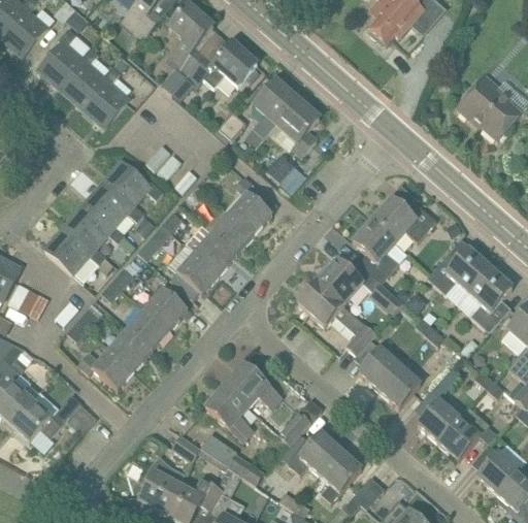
[(0,0),(0,30),(21,6),(13,0),(0,0)]
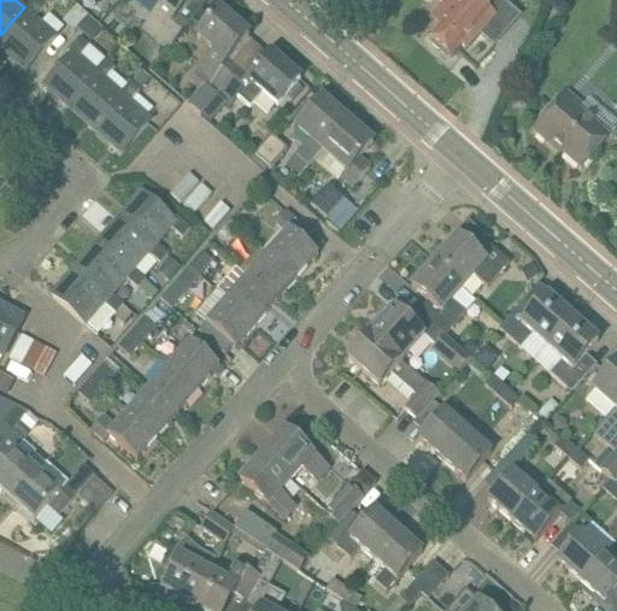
[(29,0),(24,7),(0,35),(0,41),(1,43),(3,42),(15,53),(13,54),(27,65),(42,47),(56,34),(34,15),(45,3),(47,0),(29,0)]
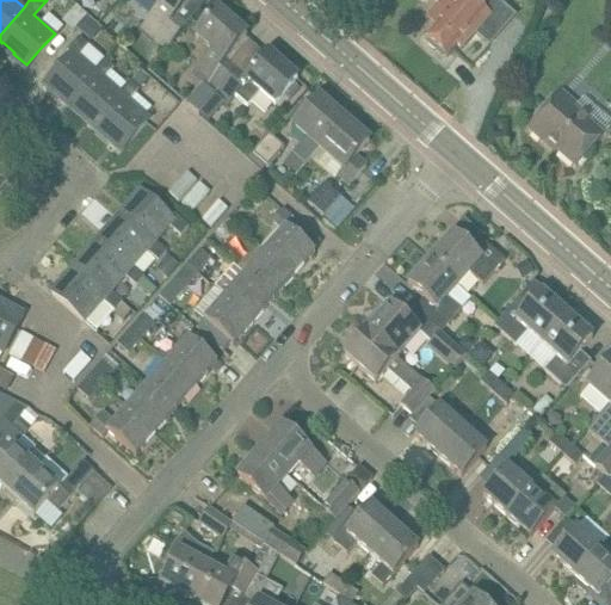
[(60,16),(87,36),(109,6),(100,0),(85,0),(81,5),(75,0),(72,0),(60,16)]
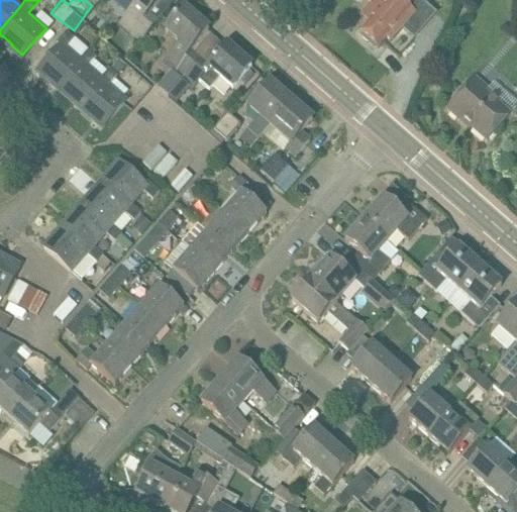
[(134,0),(135,1),(121,18),(141,36),(156,18),(147,11),(157,0),(134,0)]
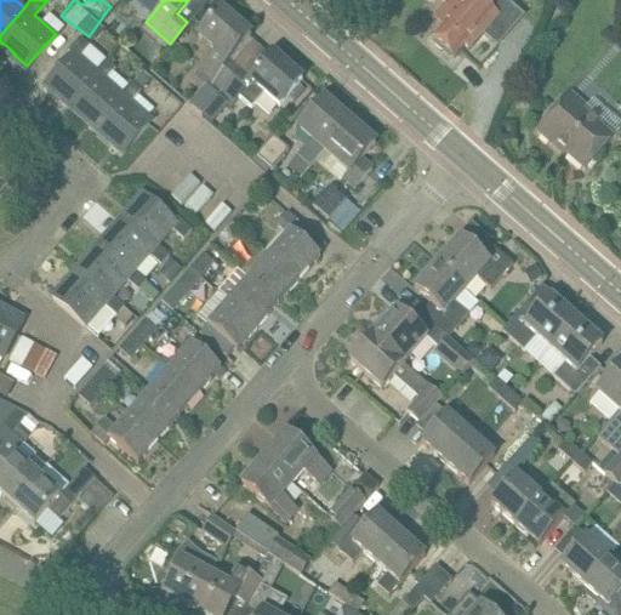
[(450,6),(439,20),(443,23),(433,35),(454,53),(465,41),(469,45),(499,11),(485,0),(448,0),(446,3),(450,6)]
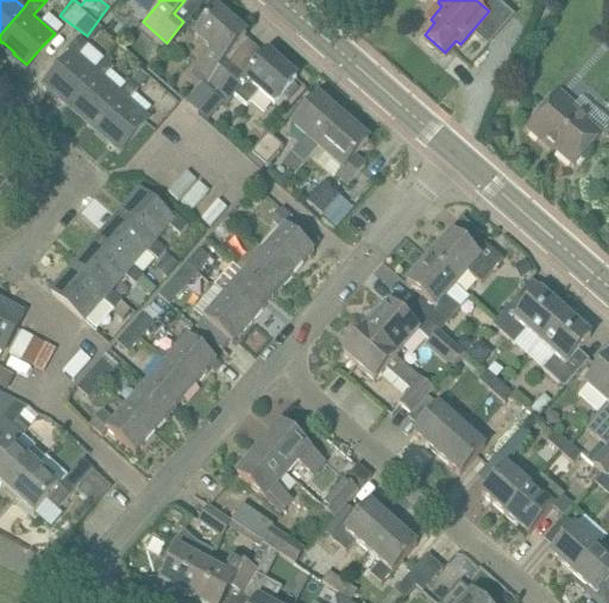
[(199,108),(236,66),(224,56),(246,31),(218,5),(194,32),(211,46),(193,67),(203,76),(186,96),(199,108)]
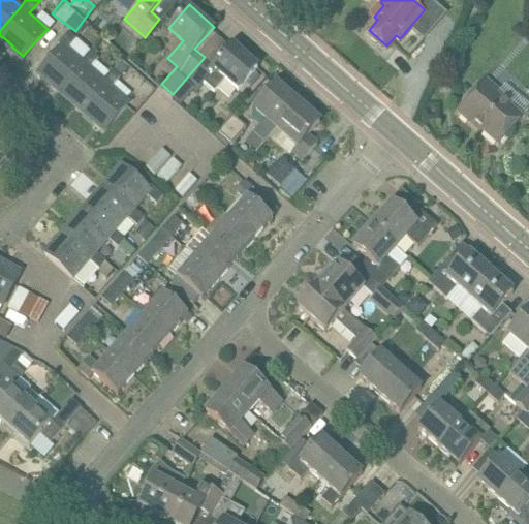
[(57,86),(81,58),(67,45),(76,35),(68,28),(58,40),(61,43),(38,69),(39,70),(40,69),(51,79),(50,80),(57,86)]
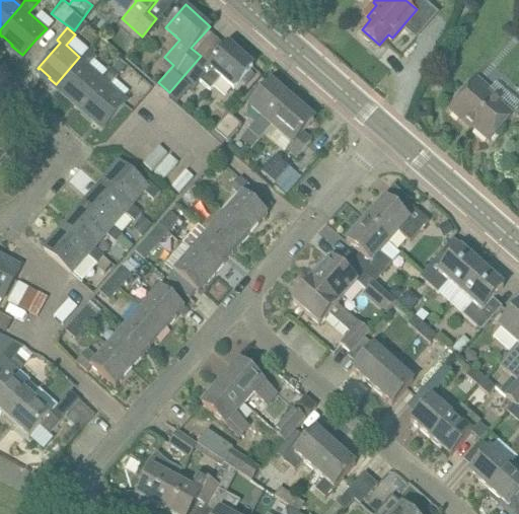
[(114,30),(106,39),(116,47),(123,39),(114,30)]
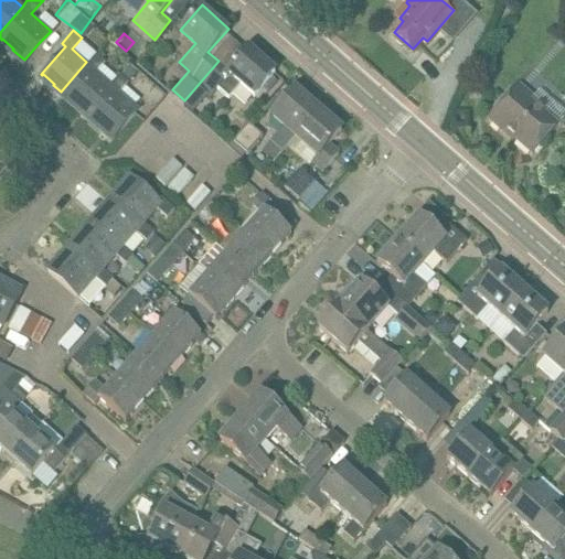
[(255,93),(260,86),(276,68),(248,45),(228,70),(219,61),(184,100),(193,108),(210,88),(212,90),(219,83),(230,94),(241,81),(255,93)]
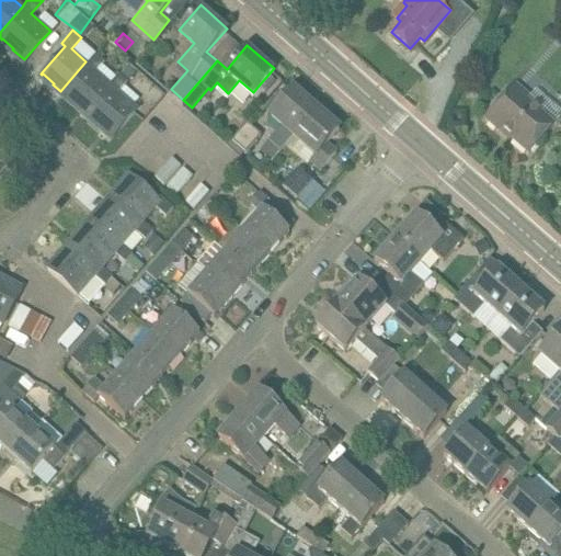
[(105,58),(100,54),(95,50),(86,61),(60,91),(65,95),(66,94),(77,104),(76,105),(83,112),(109,82),(95,69),(105,58)]
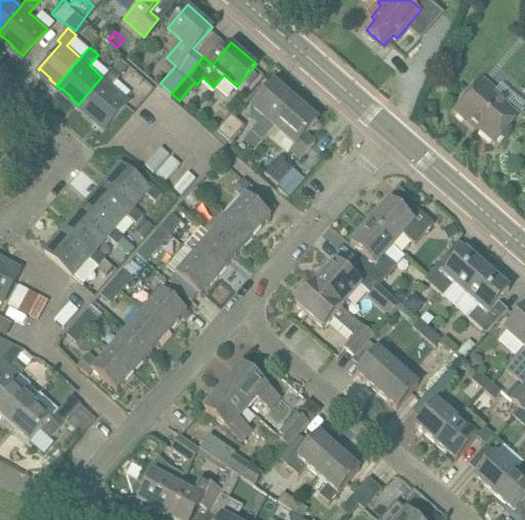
[(110,83),(119,73),(127,64),(119,57),(111,67),(111,66),(102,77),(78,105),(82,108),(83,107),(93,116),(92,117),(104,127),(128,100),(110,83)]
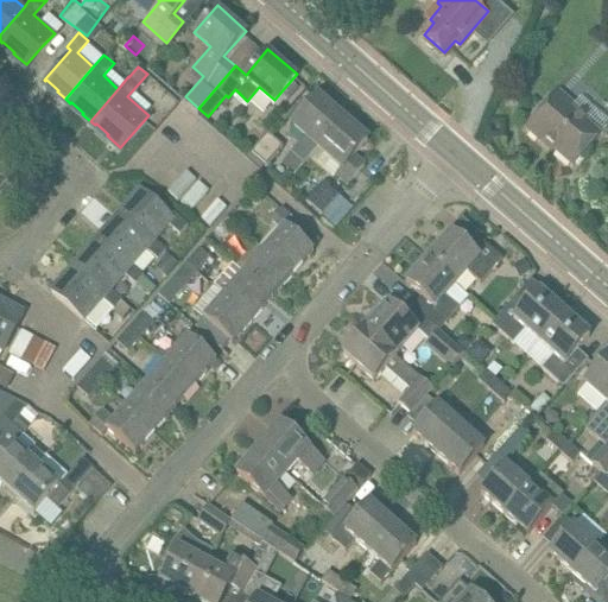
[(546,139),(572,162),(600,131),(570,103),(574,100),(559,87),(526,125),(545,140),(546,139)]
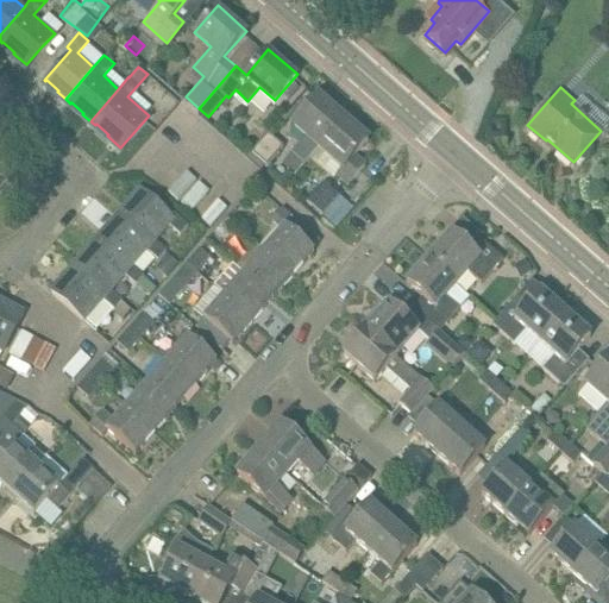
[(318,144),(344,115),(318,93),(293,123),(306,133),(293,148),(305,159),(318,144)]
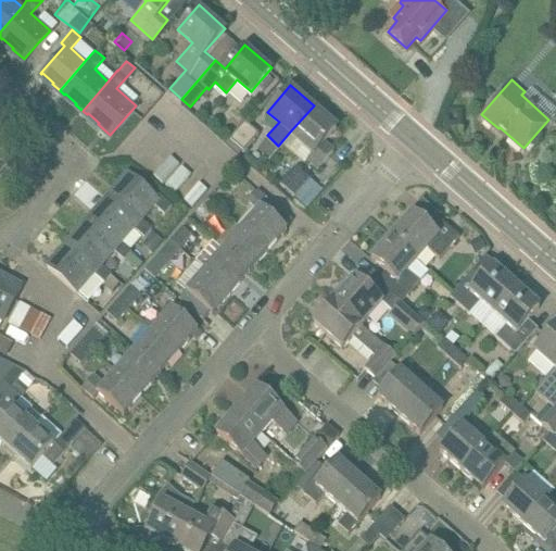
[(313,151),(308,157),(318,165),(333,148),(324,139),(337,125),(314,105),(290,132),(313,151)]
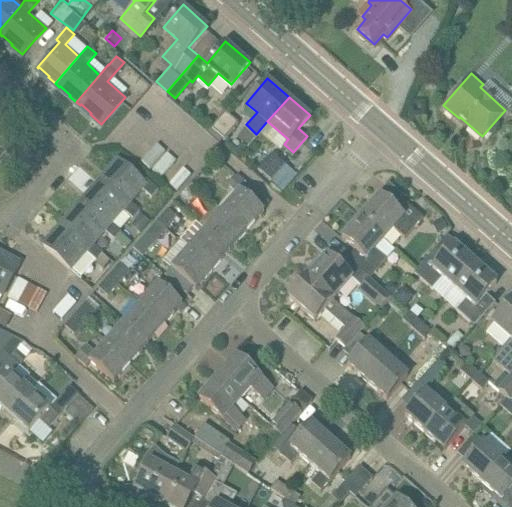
[(212,124),(224,135),(225,135),(239,119),(226,108),(212,124)]
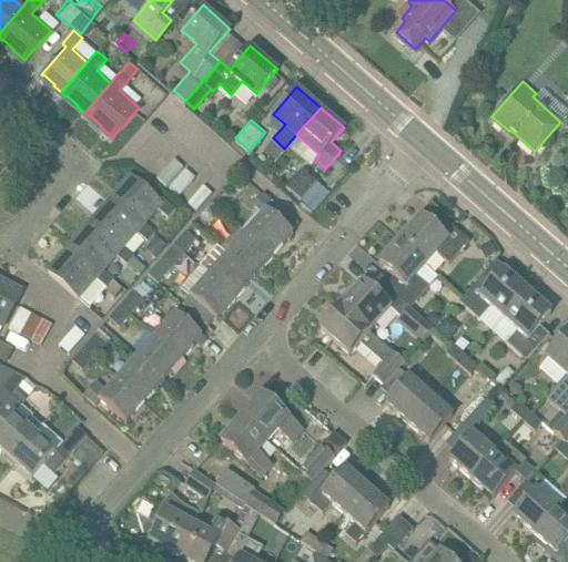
[(156,174),(166,182),(183,164),(174,155),(156,174)]
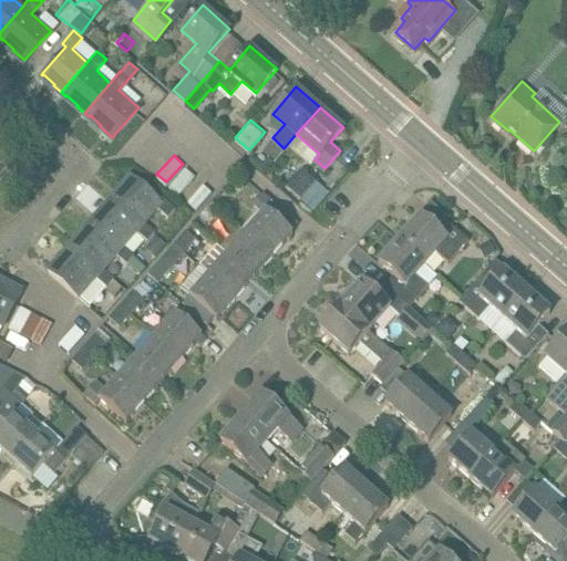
[(178,191),(195,174),(185,165),(168,184),(178,191)]
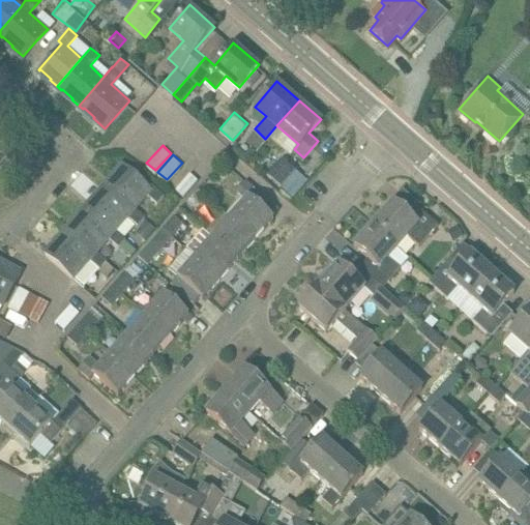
[(307,177),(295,167),(282,154),(267,171),(281,183),(293,194),(307,177)]
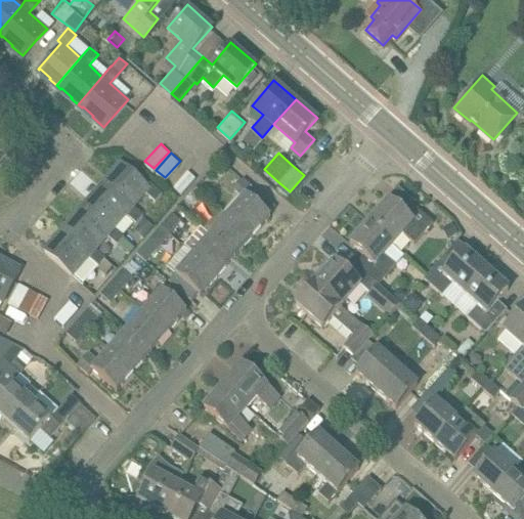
[(147,183),(137,174),(122,161),(121,161),(122,162),(113,173),(112,172),(105,178),(133,203),(145,189),(156,199),(163,190),(150,179),(147,183)]
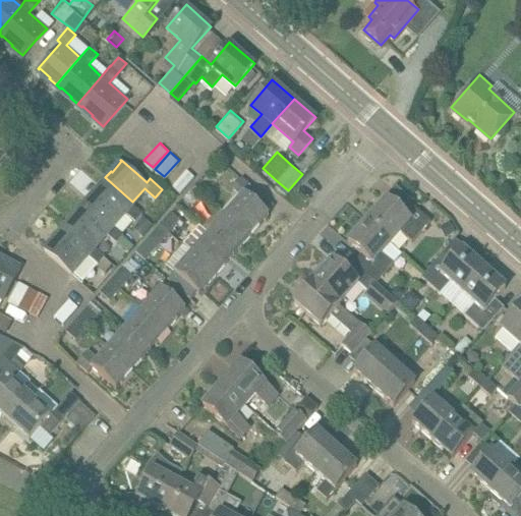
[(181,189),(194,174),(186,167),(173,182),(181,189)]
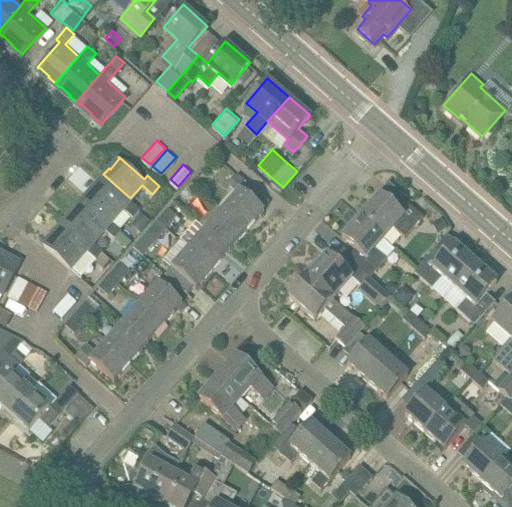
[(268,199),(253,186),(237,172),(228,182),(236,190),(222,206),(246,227),(264,208),(262,206),(268,199)]
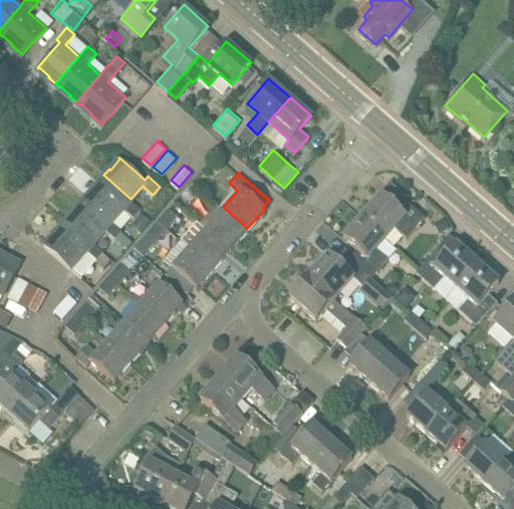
[(142,208),(131,199),(103,175),(99,180),(100,180),(91,191),(90,190),(85,196),(112,220),(124,207),(135,216),(142,208)]
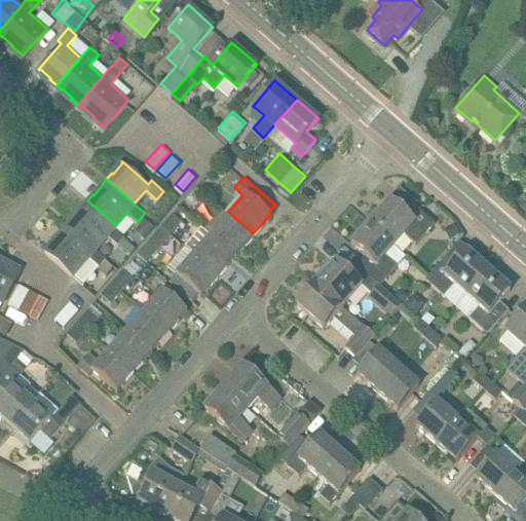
[(196,184),(186,196),(195,205),(207,192),(196,184)]
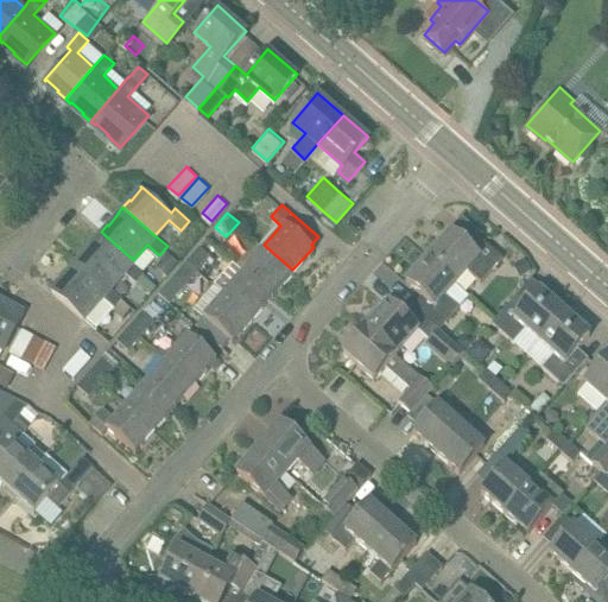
[(450,228),(430,252),(442,263),(441,265),(444,267),(443,268),(455,279),(467,266),(481,278),(502,254),(477,232),(467,244),(450,228)]
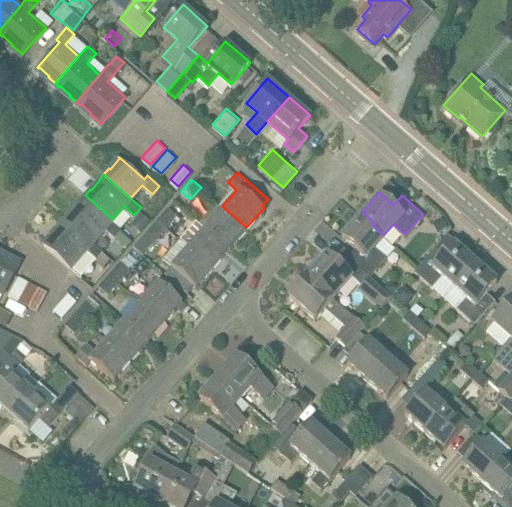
[(122,228),(112,219),(85,195),(81,199),(82,200),(73,210),(72,210),(66,217),(93,240),(105,227),(115,236),(122,228)]
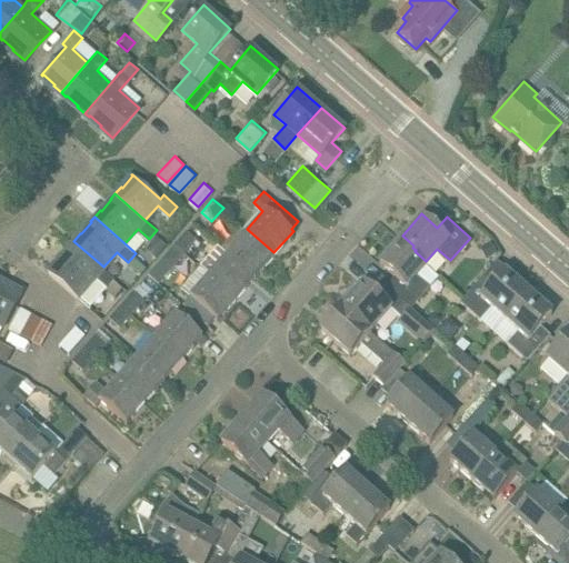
[(197,237),(188,229),(187,228),(175,242),(185,251),(197,237)]
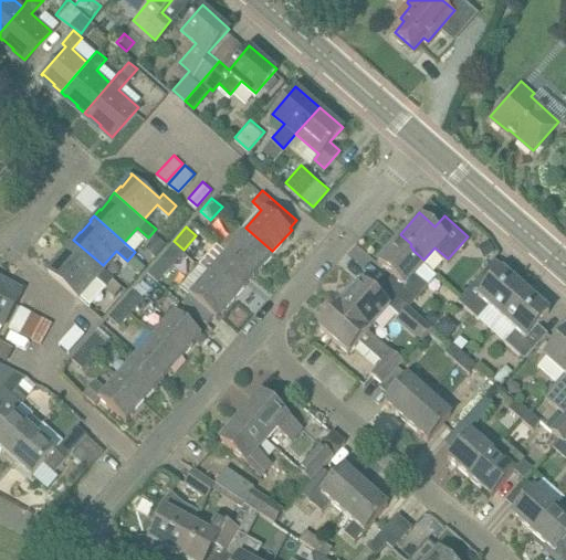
[(253,273),(272,251),(245,228),(227,249),(253,273)]
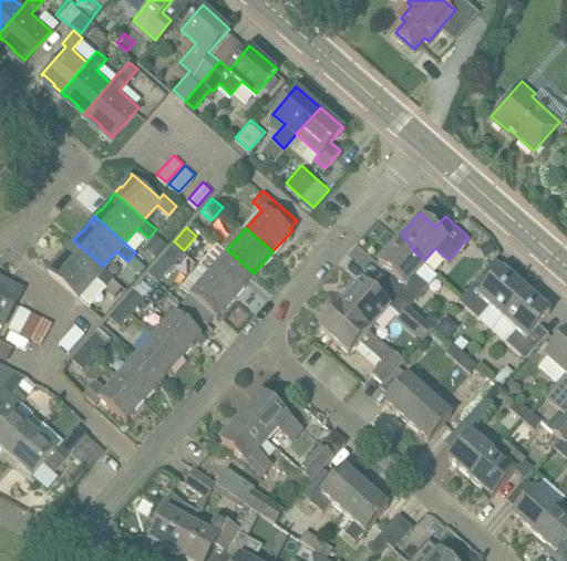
[(401,235),(379,259),(394,273),(385,283),(409,303),(418,293),(428,282),(415,271),(424,260),(413,250),(414,249),(411,247),(412,245),(401,235)]
